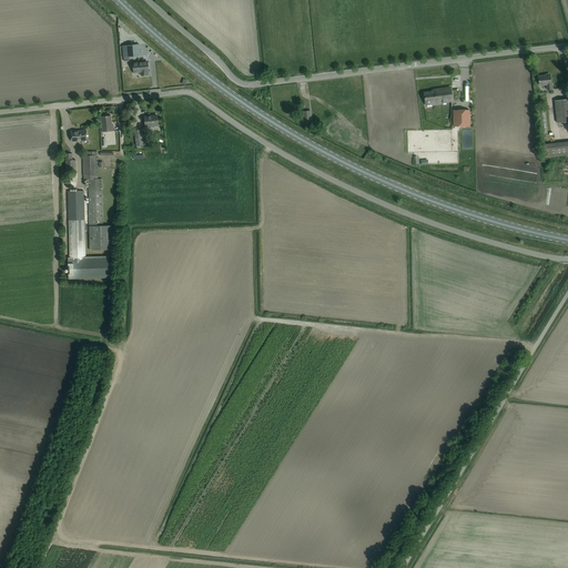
[(140,56),(139,44),(122,46),(124,61),(130,61),(129,57),(140,56)]
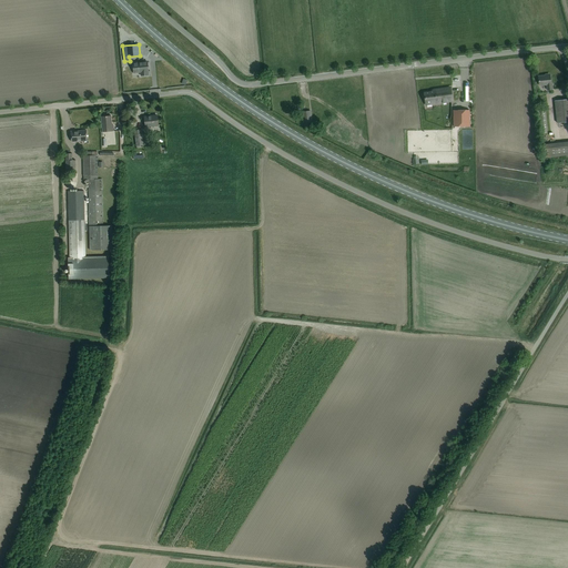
[(141,75),(144,75),(148,74),(148,71),(149,71),(148,61),(133,63),(134,73),(141,72),(141,75)]
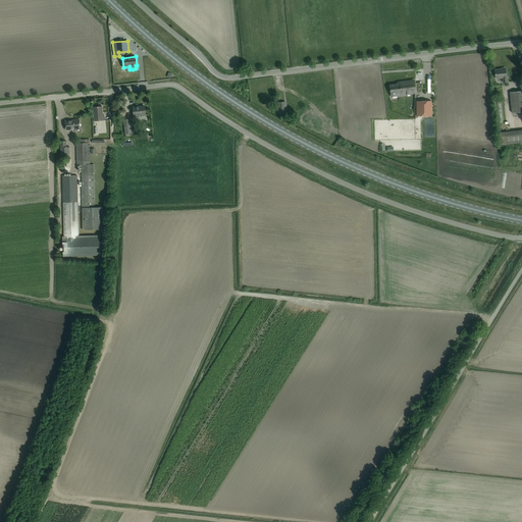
[(494,70),(494,75),(496,79),(503,77),(503,83),(508,83),(508,80),(507,80),(506,69),(504,69),(502,69),(494,70)]
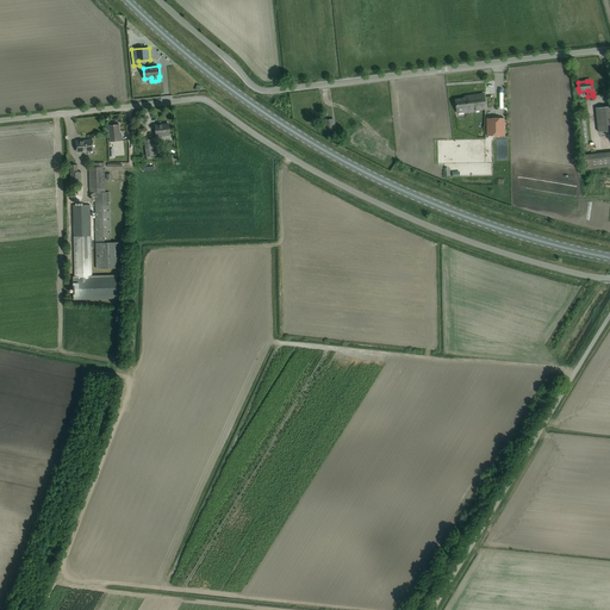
[(484,94),(466,97),(466,98),(455,100),(458,112),(486,109),(484,94)]
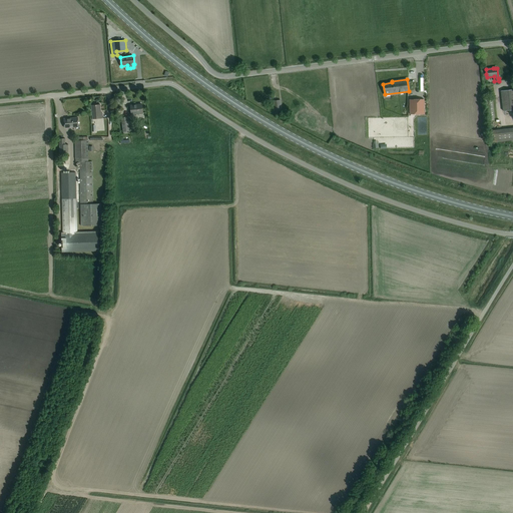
[(512,109),(512,89),(501,90),(503,111),(512,109)]
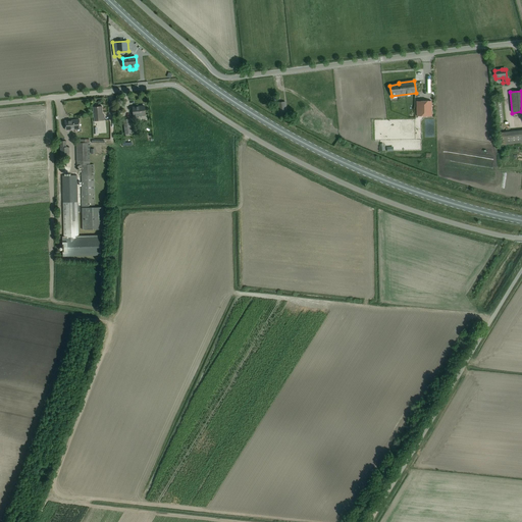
[(431,116),(431,101),(416,101),(417,116),(431,116)]
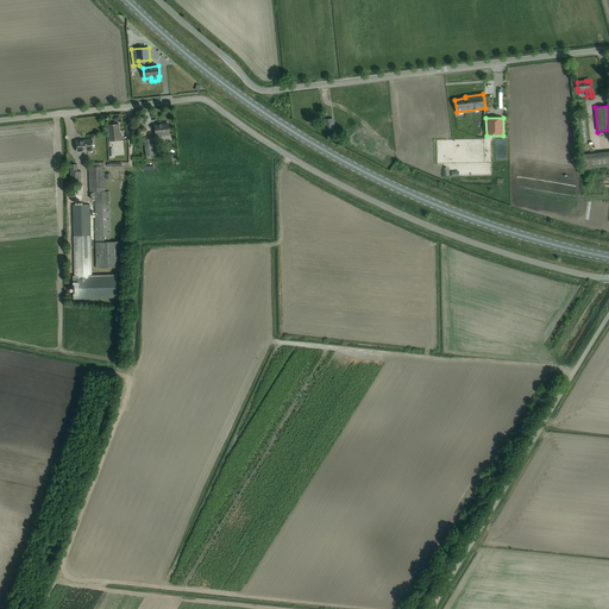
[(334,131),(333,125),(333,119),(324,120),(325,132),(326,132),(327,136),(333,135),(332,131),(334,131)]
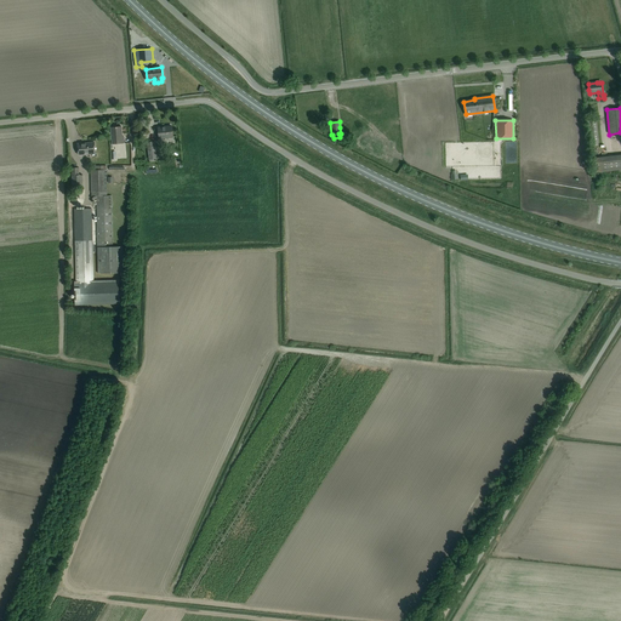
[(110,127),(112,134),(112,144),(124,143),(124,136),(121,136),(121,126),(110,127)]
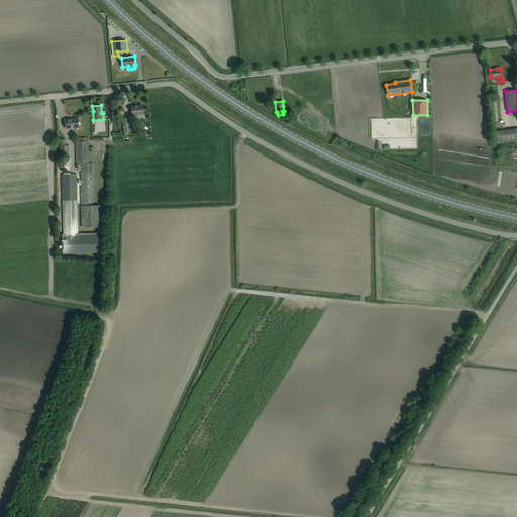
[(144,113),(143,110),(142,105),(134,106),(135,107),(132,107),(131,106),(132,115),(144,113)]
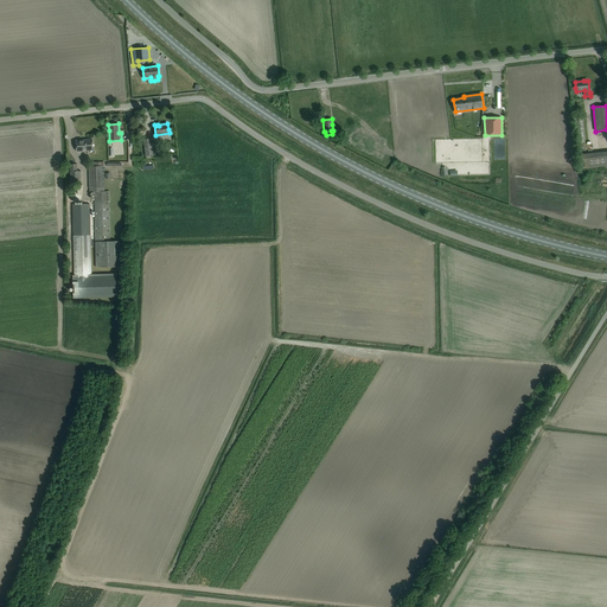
[(146,157),(153,155),(151,138),(144,139),(146,157)]
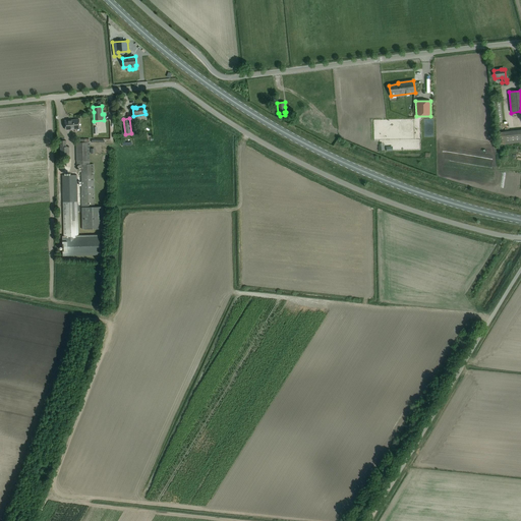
[(79,128),(79,124),(79,119),(65,120),(65,129),(79,128)]
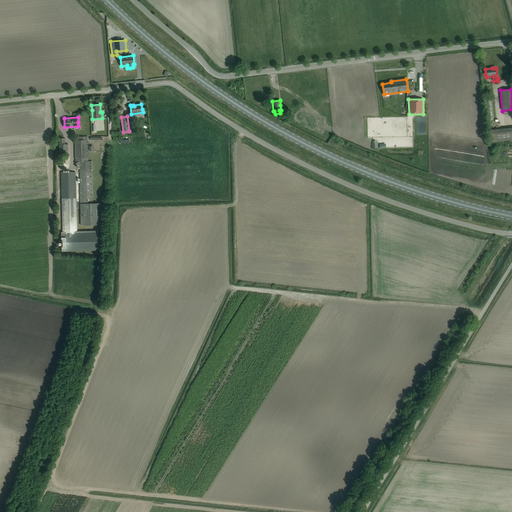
[(511,127),(490,130),(491,142),(511,140),(511,127)]
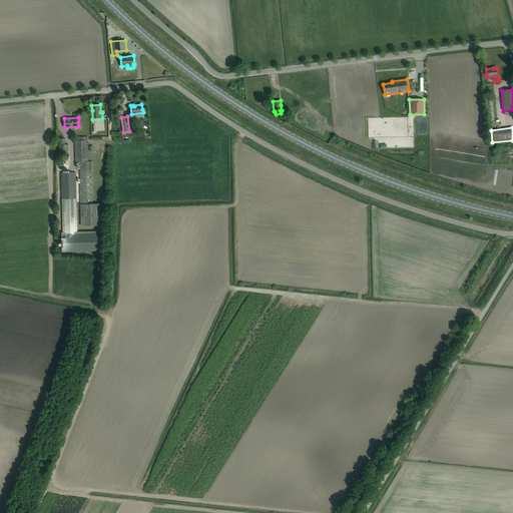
[(77,140),(74,140),(75,162),(79,162),(81,225),(102,225),(101,203),(93,203),(92,161),(88,161),(87,137),(77,137),(77,140)]
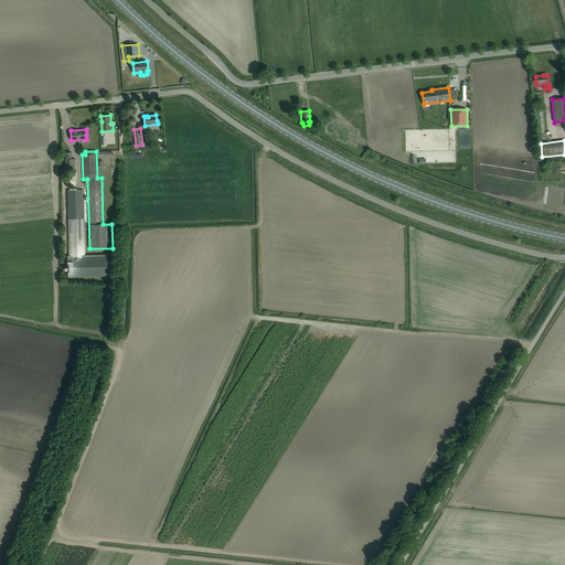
[(75,159),(72,159),(72,152),(65,152),(65,170),(75,169),(75,159)]
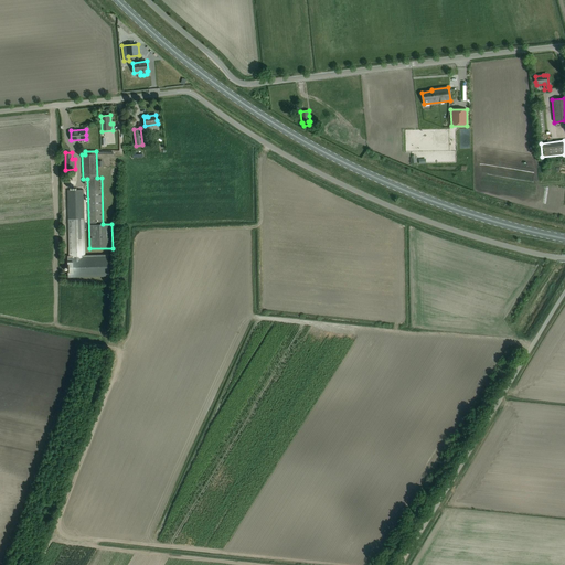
[(84,190),(67,190),(68,256),(67,256),(68,278),(109,277),(108,255),(85,255),(84,190)]
